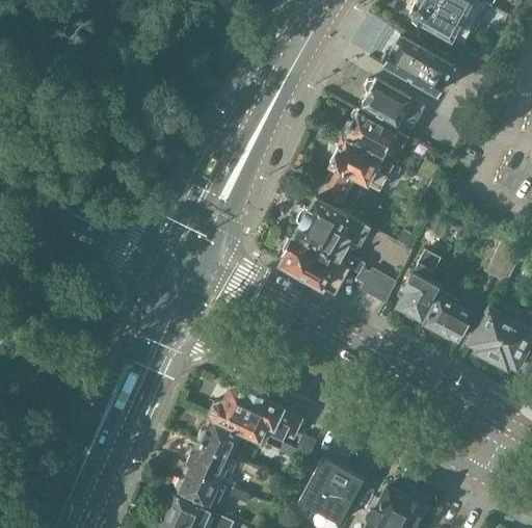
[(485,6),(475,0),(417,0),(409,14),(411,21),(450,43),(451,43),(461,49),(485,6)]
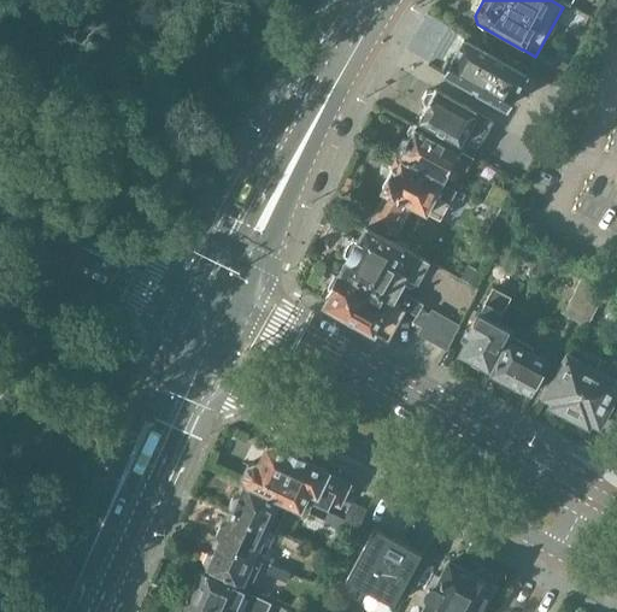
[(569,10),(575,0),(551,0),(563,7),(569,10)]
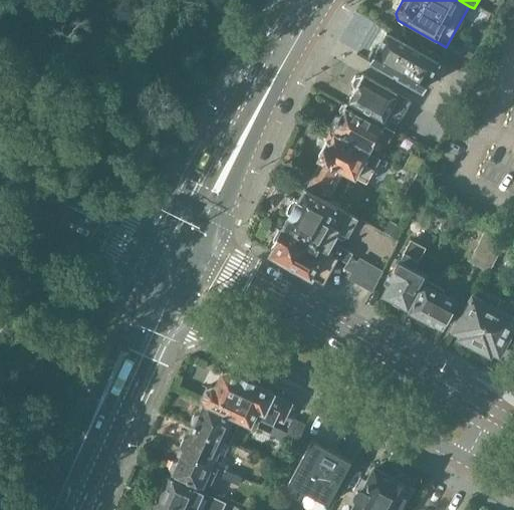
[(369,64),(422,93),(438,65),(384,36),(369,64)]
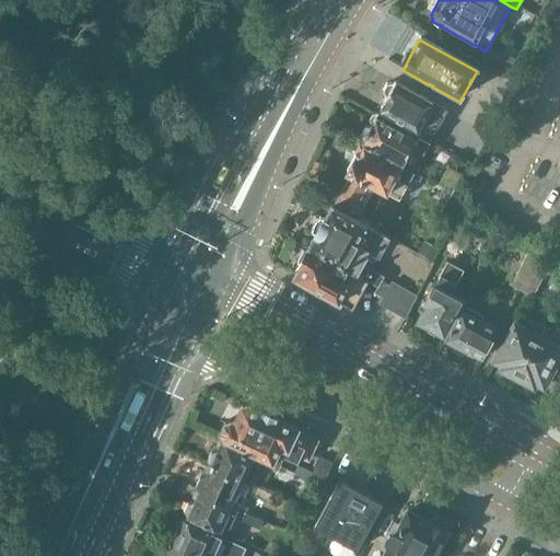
[(416,135),(413,138),(429,146),(430,142),(431,140),(446,115),(394,85),(393,88),(386,89),(382,95),(385,101),(384,103),(385,104),(380,114),(416,135)]
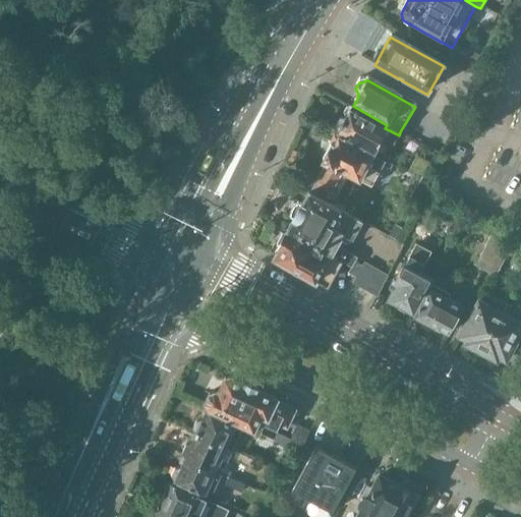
[(338,133),(337,135),(383,159),(389,146),(392,148),(397,137),(349,113),(346,119),(345,119),(344,121),(341,122),(337,129),(338,133)]
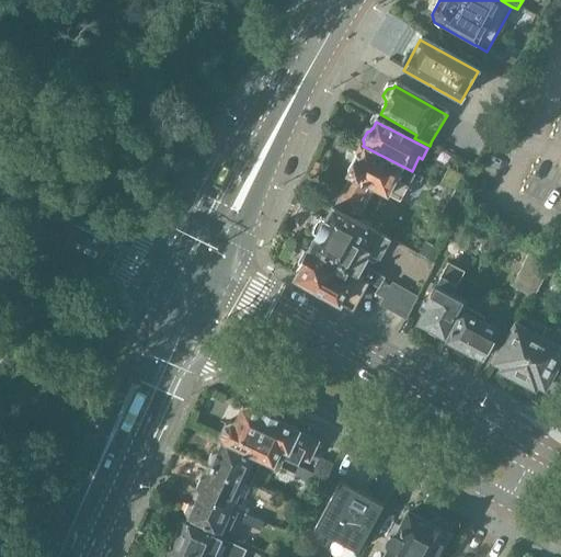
[(134,159),(142,163),(146,166),(152,154),(138,146),(133,158),(134,159)]
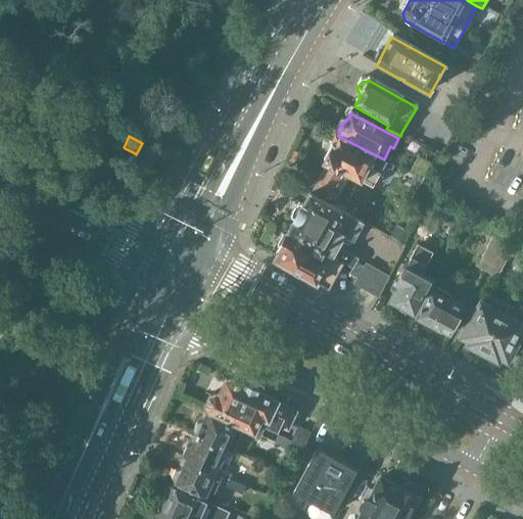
[(328,168),(314,194),(334,204),(347,178),(373,191),(383,171),(386,166),(336,139),(324,161),(325,167),(328,168)]
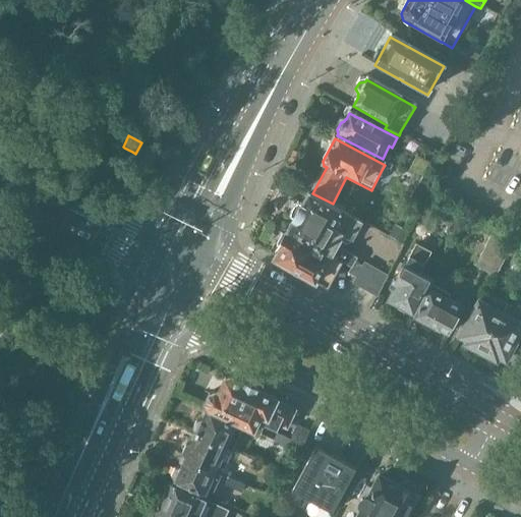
[(288,235),(343,266),(352,271),(352,272),(355,267),(357,263),(338,251),(343,243),(345,239),(352,243),(362,226),(308,195),(288,235)]
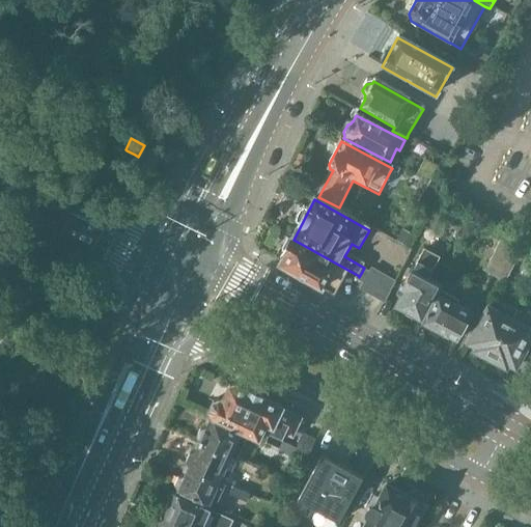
[(281,264),(282,268),(334,297),(350,271),(294,240),(292,241),(288,242),(283,251),(284,255),(283,257),(285,257),(281,264)]
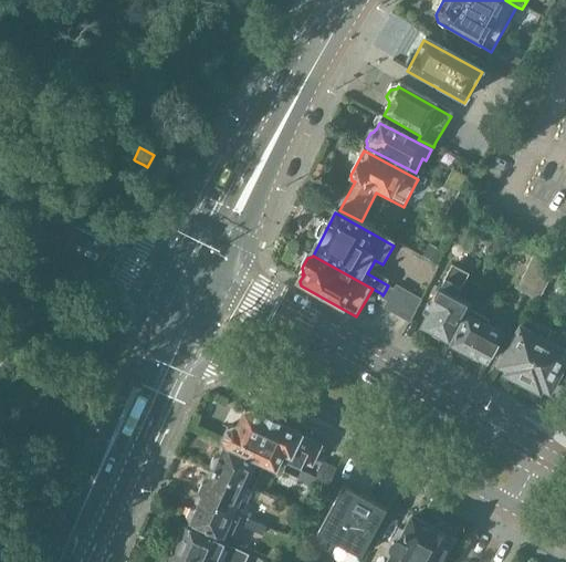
[(533,262),(516,293),(527,299),(544,268),(533,262)]
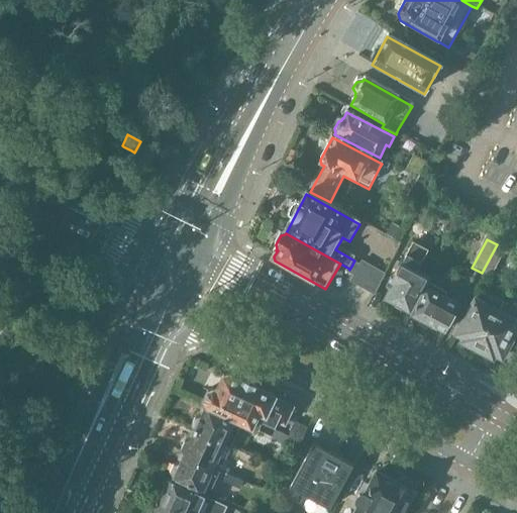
[(497,244),(482,273),(492,278),(507,250),(497,244)]
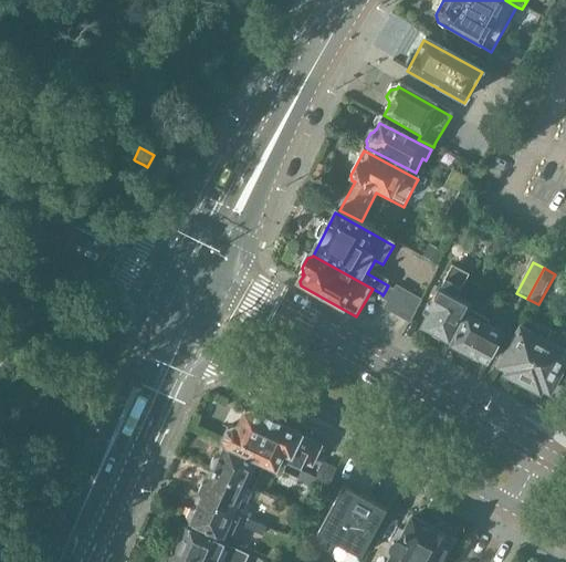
[(446,341),(449,342),(468,308),(456,301),(468,279),(452,271),(441,293),(438,292),(426,315),(432,319),(426,331),(430,332),(431,337),(440,342),(446,341)]
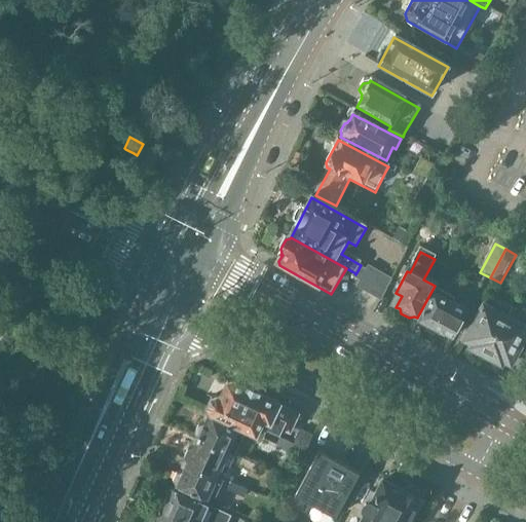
[(360,284),(357,290),(368,297),(380,275),(368,269),(363,278),(360,284)]
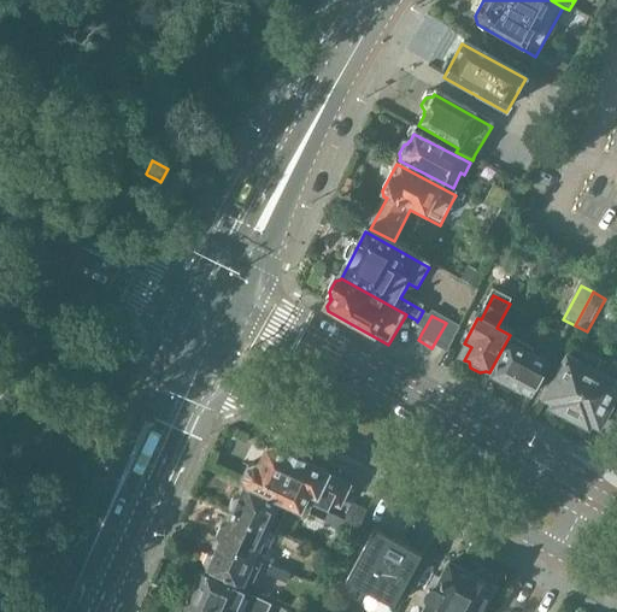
[(425,327),(417,322),(417,321),(413,328),(422,333),(425,327)]
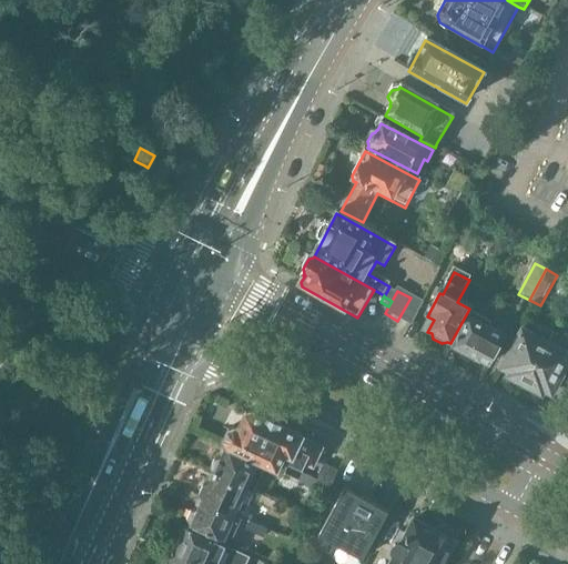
[(424,305),(411,298),(397,321),(412,329),(418,315),(424,305)]
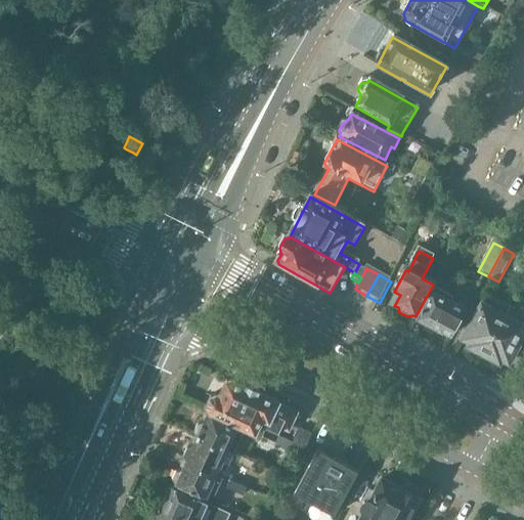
[(441,334),(452,340),(467,312),(451,303),(453,300),(434,290),(419,318),(421,319),(421,323),(437,332),(436,334),(440,336),(441,334)]
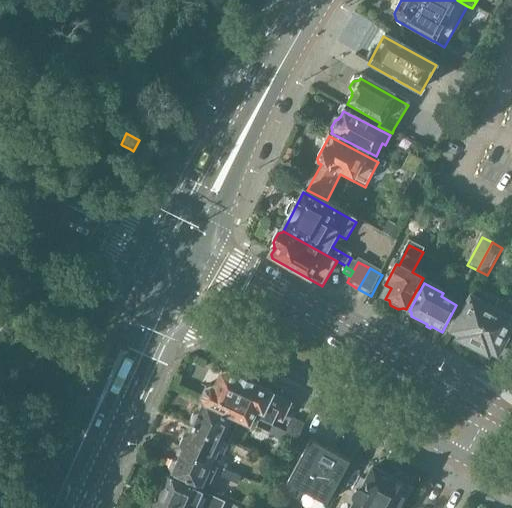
[(472,347),(474,348),(498,303),(475,291),(452,334),(459,338),(459,339),(461,341),(463,345),(469,348),(472,347)]
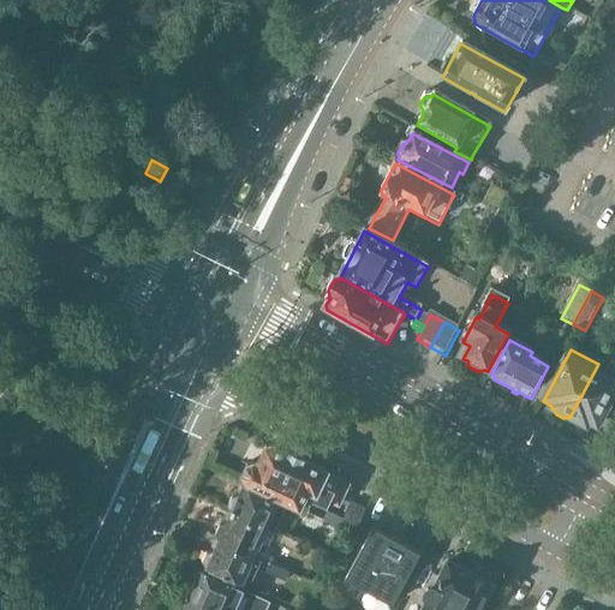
[(614,372),(598,364),(569,418),(572,419),(573,423),(580,428),(585,425),(589,428),(590,426),(598,430),(614,398),(614,372)]
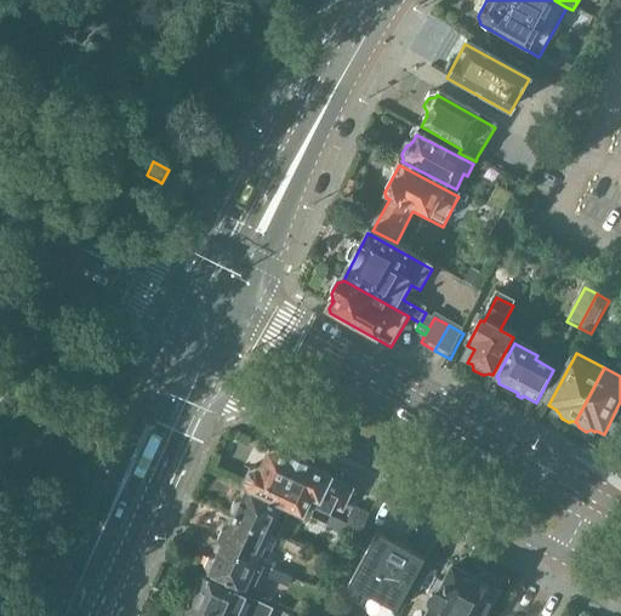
[(249,491),(249,494),(289,513),(328,531),(330,525),(306,514),(309,506),(330,515),(332,509),(342,513),(352,491),(330,482),(331,479),(306,468),(306,467),(274,452),(268,455),(260,471),(258,472),(249,473),(244,484),(249,491)]
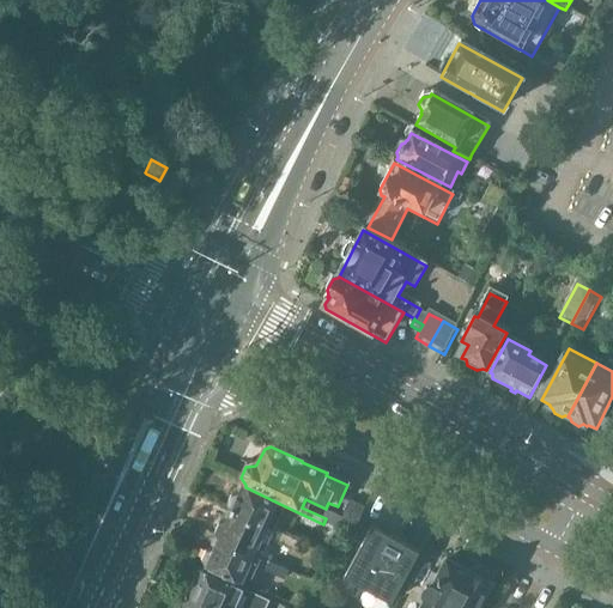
[(230,514),(229,515),(273,535),(285,506),(246,487),(242,486),(237,499),(231,500),(228,508),(230,514)]
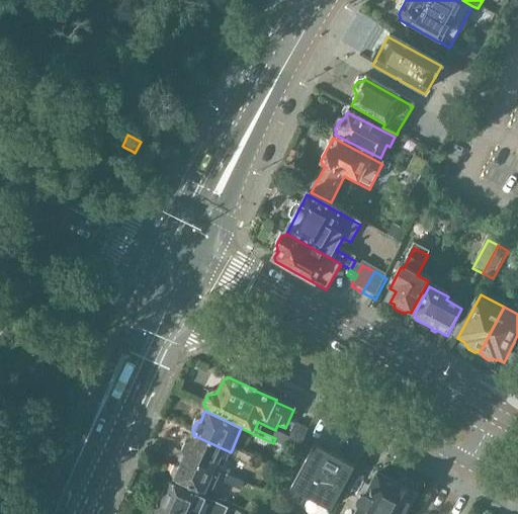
[(308,433),(296,427),(290,440),(286,450),(296,455),(308,433)]
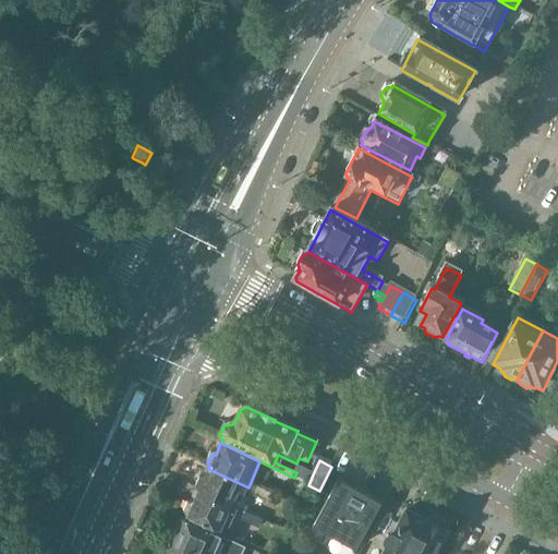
[(198,493),(197,495),(237,513),(249,488),(208,469),(204,480),(198,481),(195,488),(198,493)]
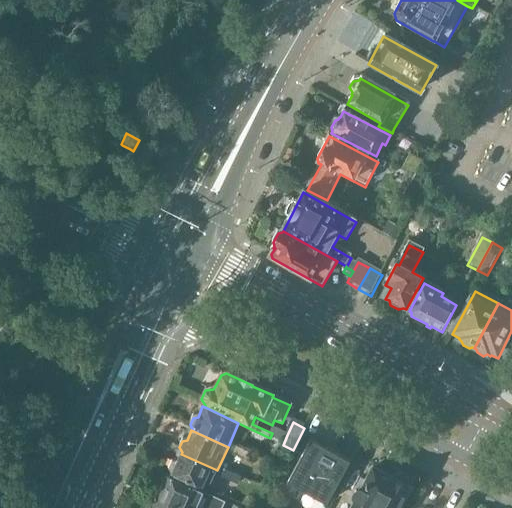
[(287,486),(326,507),(349,464),(310,443),(287,486)]
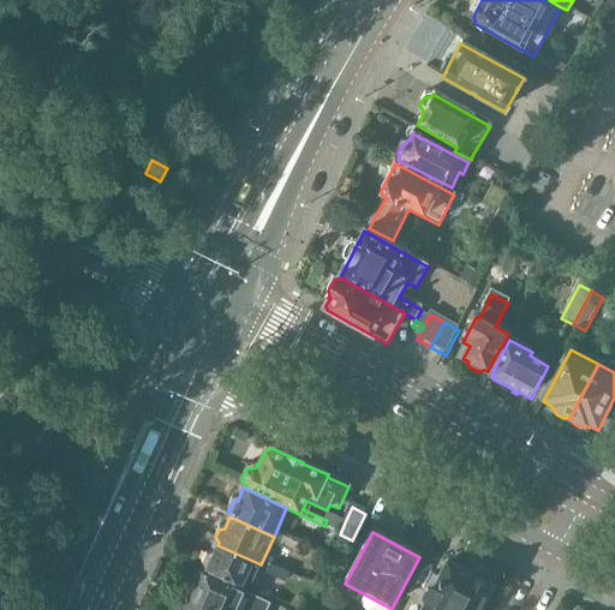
[(261,564),(218,545),(213,556),(207,557),(203,566),(206,570),(206,572),(249,592),(261,564)]
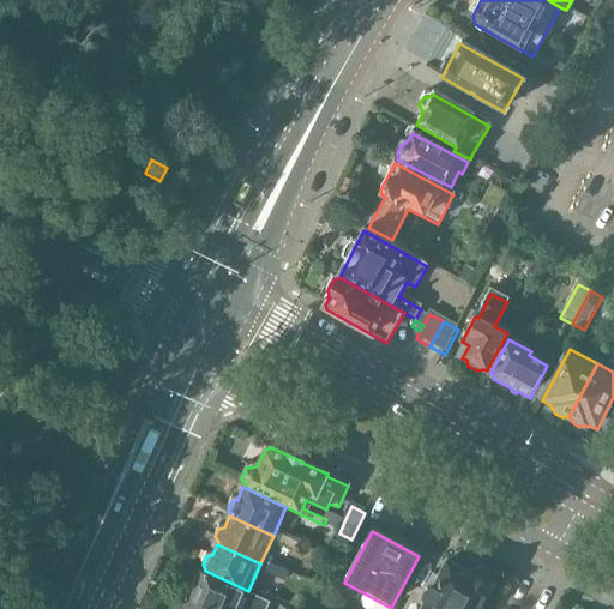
[(427,601),(428,602),(425,608),(479,608),(491,588),(488,585),(489,583),(489,579),(487,576),(485,573),(481,572),(477,573),(474,574),(473,576),(473,577),(469,576),(469,577),(447,565),(434,590),(432,589),(429,589),(427,590),(425,592),(423,596),(425,598),(427,601)]
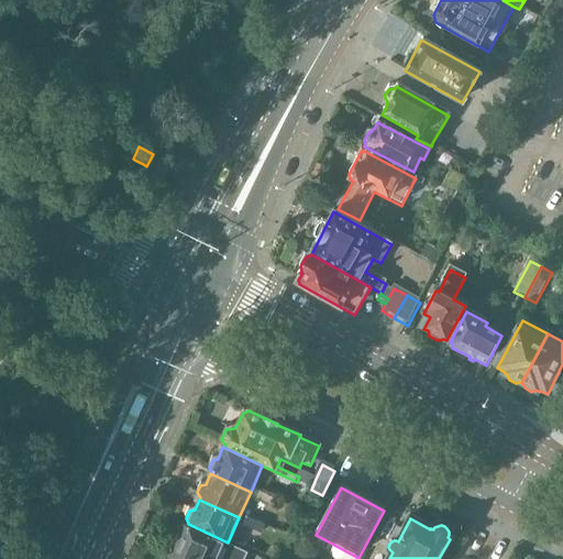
[(218,555),(222,545),(185,528),(179,539),(175,540),(172,548),(175,554),(186,558),(224,558),(218,555)]
